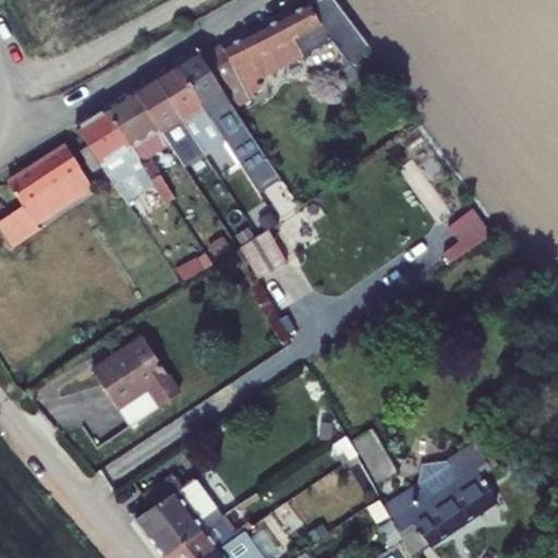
[(222,49),(204,61),(216,80),(233,108),(249,98),(246,94),(263,86),(258,79),(322,47),(313,31),(322,26),(311,4),(222,48),(222,49)]
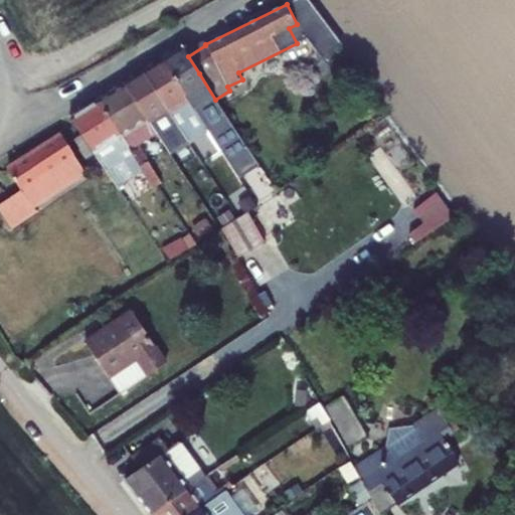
[(230,122),(216,102),(215,100),(199,73),(188,56),(183,47),(163,60),(197,114),(202,121),(208,131),(210,135),(230,122)]
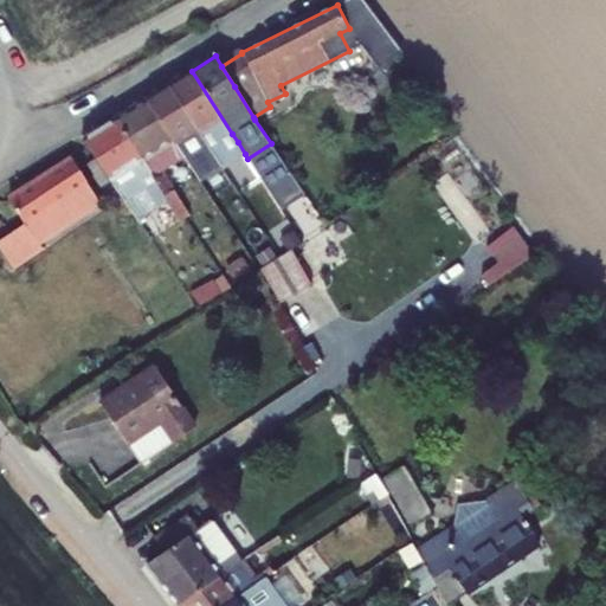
[(169,85),(216,158),(223,167),(245,154),(238,142),(232,134),(192,71),(169,85)]
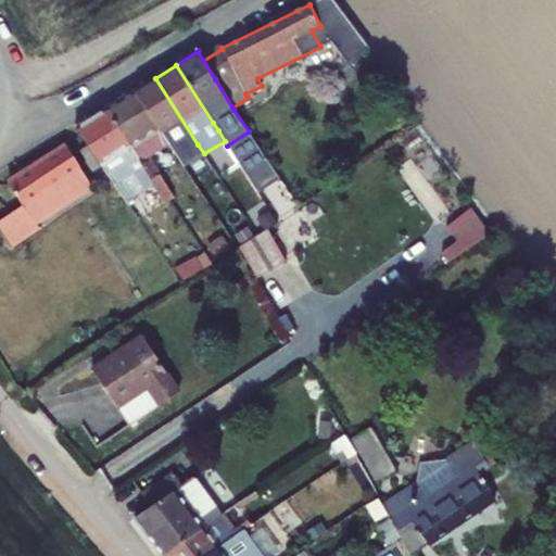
[(155,78),(135,91),(173,150),(177,156),(198,144),(155,78)]
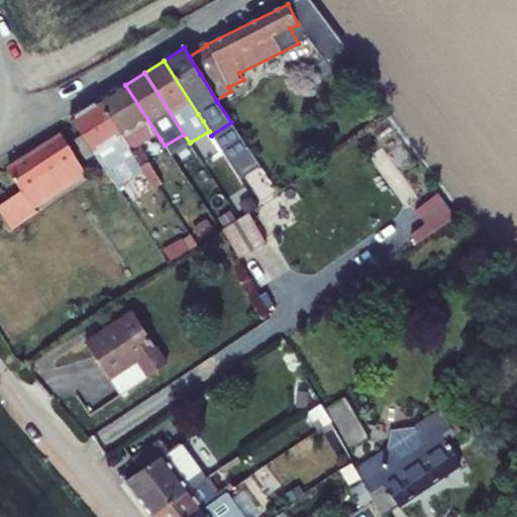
[(125,85),(98,101),(135,156),(141,150),(161,139),(125,85)]
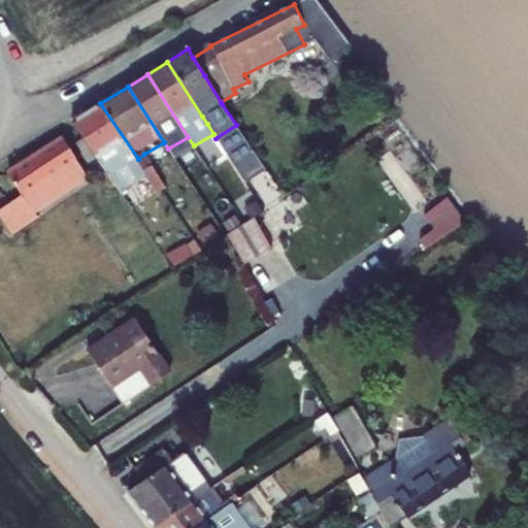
[(100,103),(71,122),(122,194),(128,190),(117,172),(135,160),(150,182),(156,177),(159,175),(153,166),(144,154),(138,159),(100,103)]
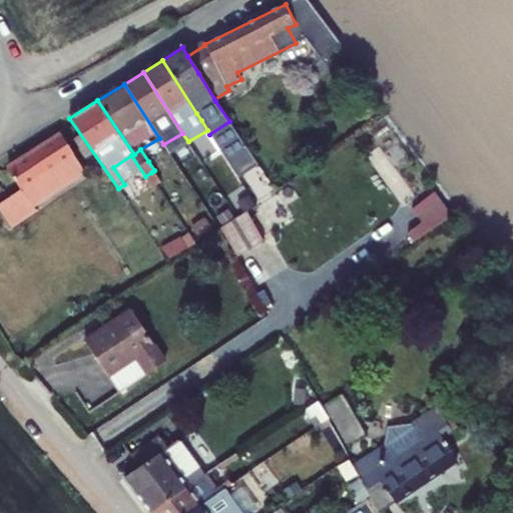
[(239,127),(221,134),(237,172),(255,164),(239,127)]
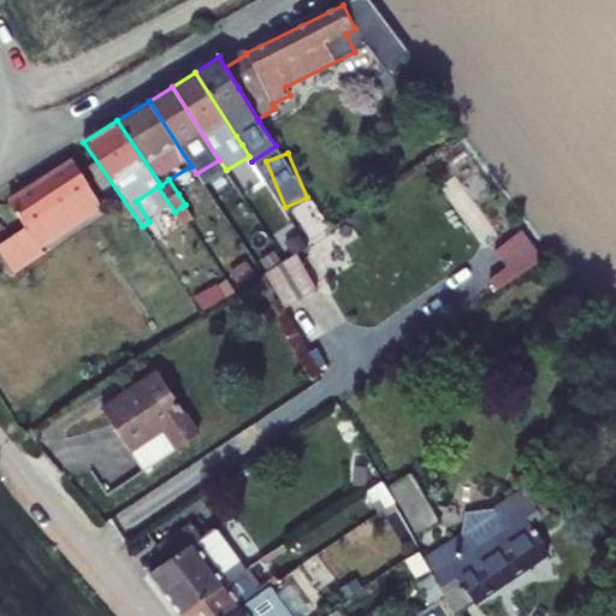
[(25,229),(0,244),(0,255),(12,276),(45,254),(40,248),(102,207),(75,163),(10,203),(25,229)]
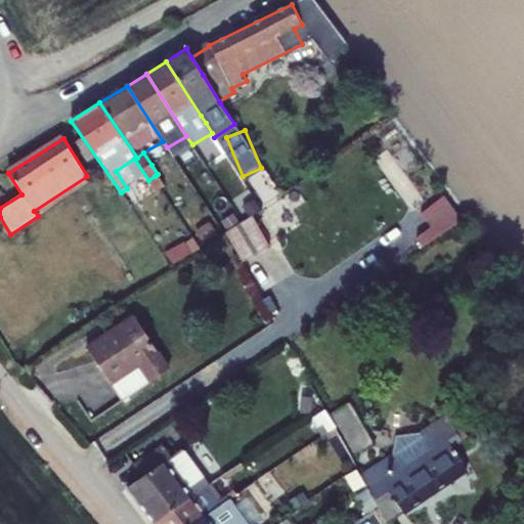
[(280,198),(269,172),(252,179),(263,205),(280,198)]
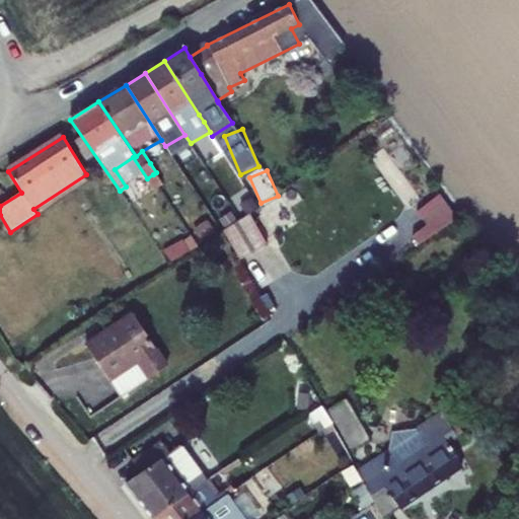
[(449,191),(420,206),(430,224),(417,231),(423,241),(463,219),(449,191)]
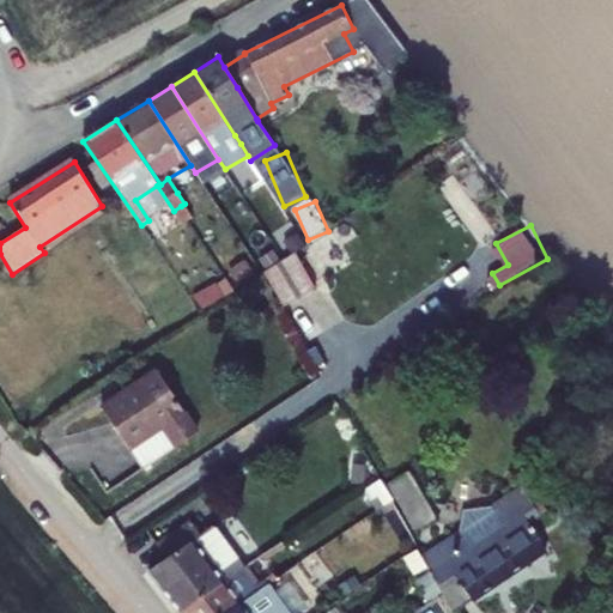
[(316,289),(296,254),(265,272),(285,307),(316,289)]
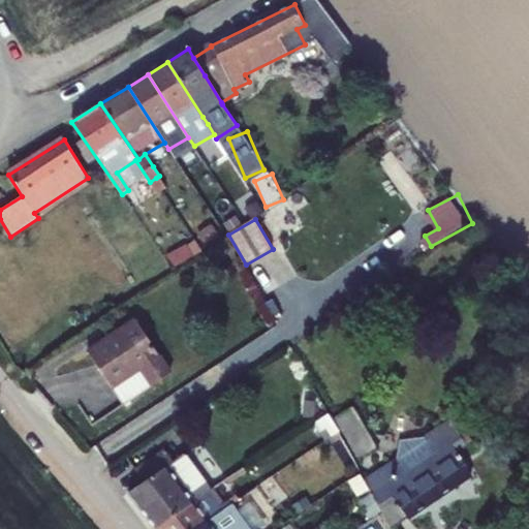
[(135,320),(88,351),(112,389),(118,384),(126,398),(150,381),(152,386),(172,374),(135,320)]
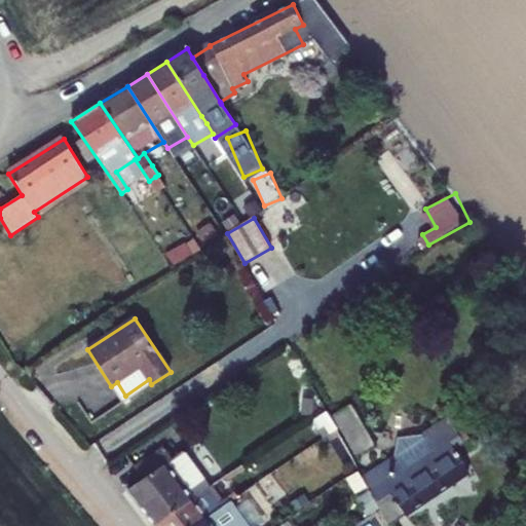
[(373,447),(350,408),(333,417),(355,456),(373,447)]
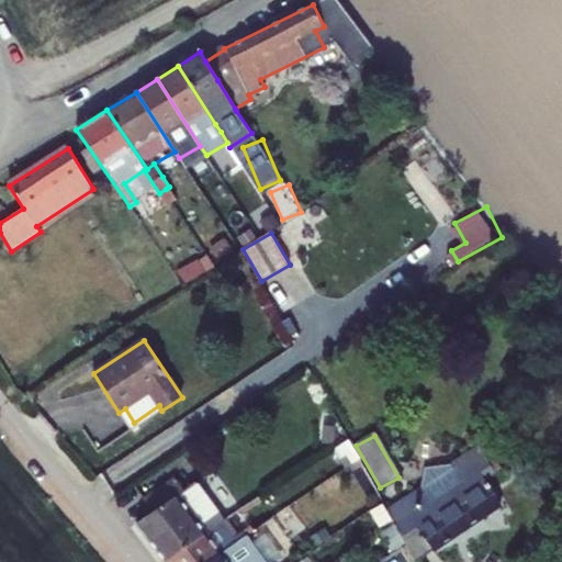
[(415,561),(416,561),(502,505),(484,480),(501,470),(483,444),(451,465),(425,469),(422,489),(388,513),(390,517),(401,537),(415,561)]
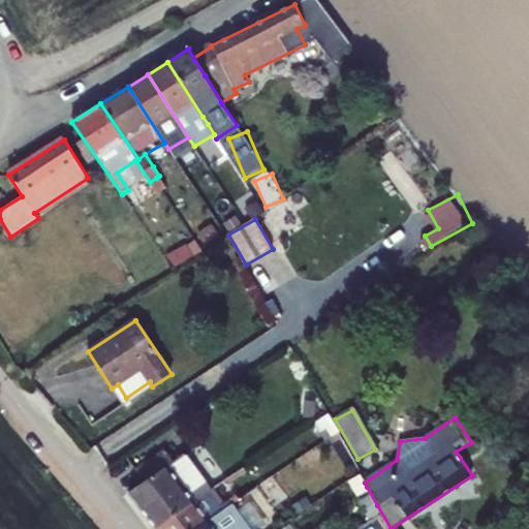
[(157,528),(221,483),(247,464),(244,460),(240,463),(239,461),(189,495),(167,466),(174,462),(165,450),(135,471),(144,483),(128,494),(154,528),(157,528)]
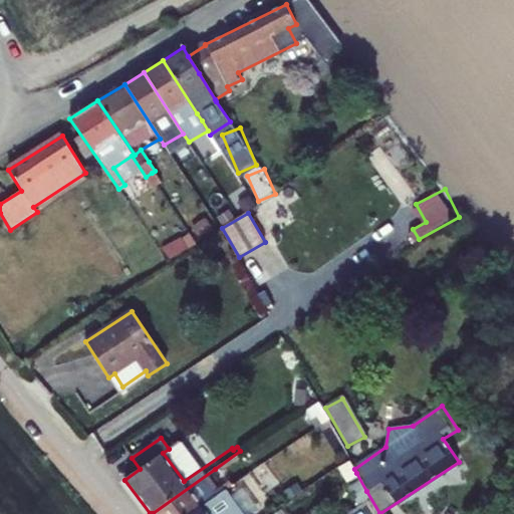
[(213,479),(219,476),(215,469),(153,513),(189,513),(222,491),(213,479)]
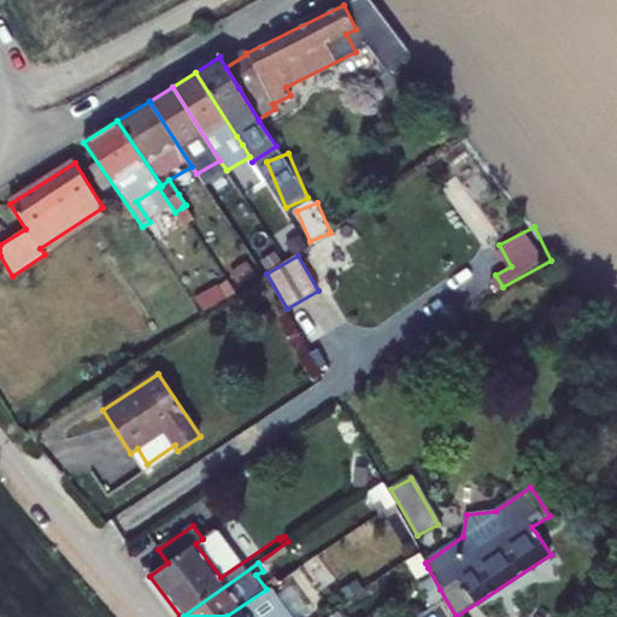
[(272,616),(288,606),(272,585),(266,589),(227,616),(272,616)]
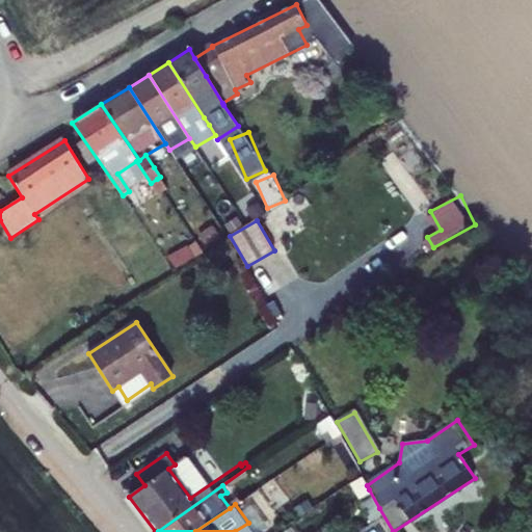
[(255,531),(248,523),(235,531),(255,531)]
